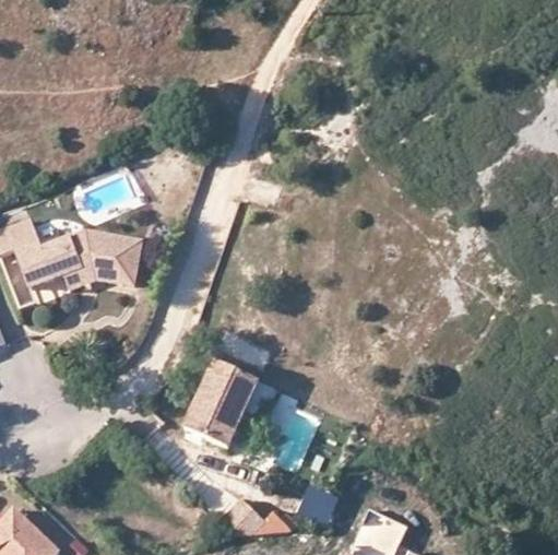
[(86,229),(40,247),(33,225),(30,219),(0,229),(0,257),(13,251),(28,288),(62,274),(90,263),(95,278),(133,286),(143,241),(86,229)]
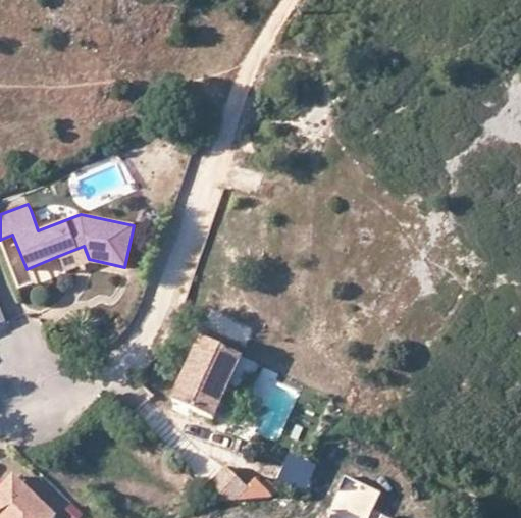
[(89,259),(84,246),(58,256),(64,270),(89,260),(89,259)]
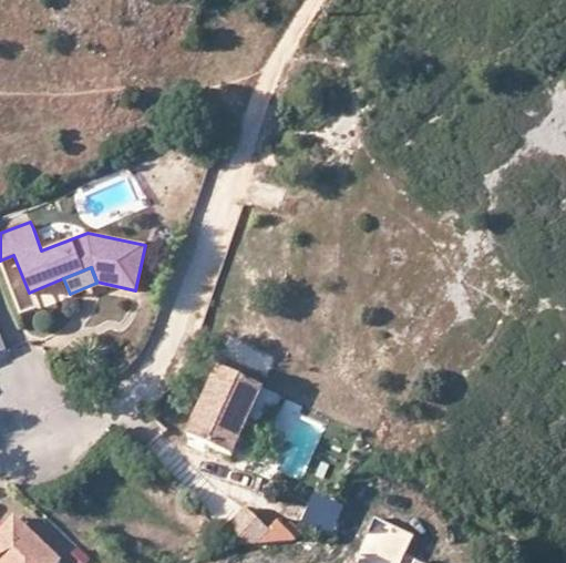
[(261,388),(218,368),(187,437),(230,457),(261,388)]
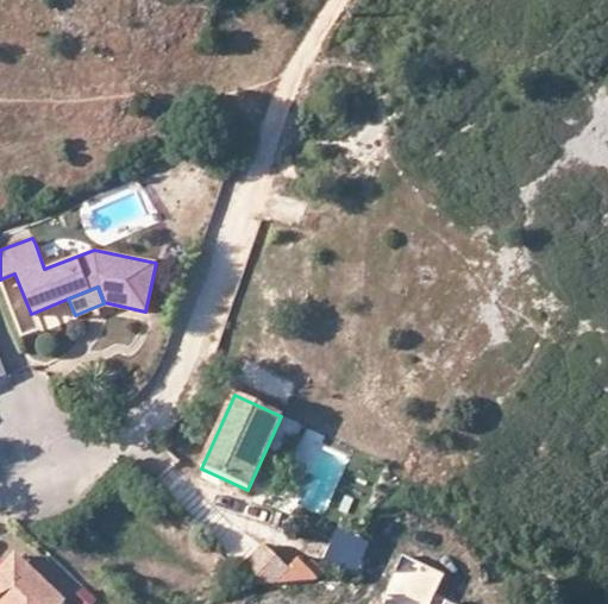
[(237,567),(252,582),(274,578),(288,565),(262,541),(237,567)]
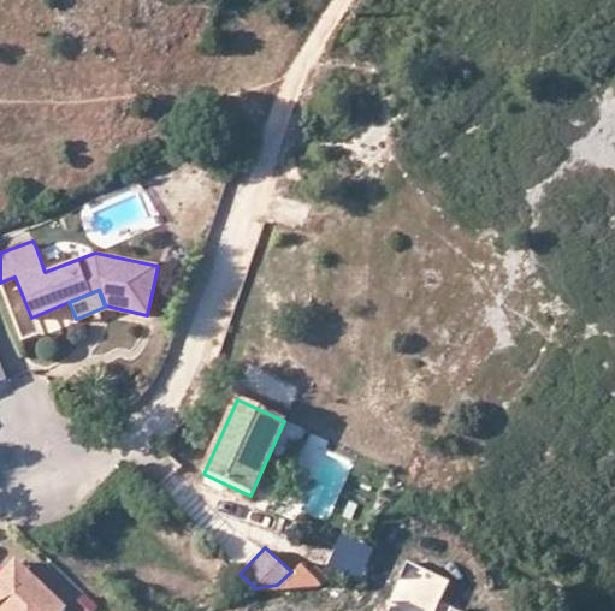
[(12,561),(0,573),(0,610),(57,610),(60,609),(12,561)]
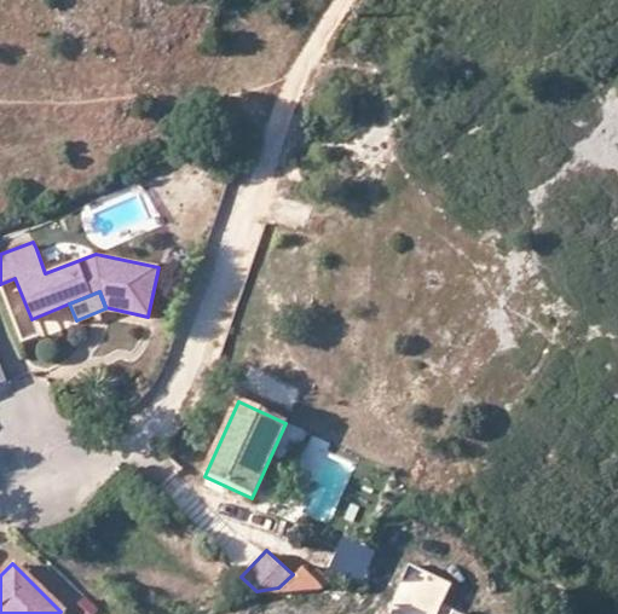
[(293,574),(278,588),(324,586),(302,563),(293,574)]
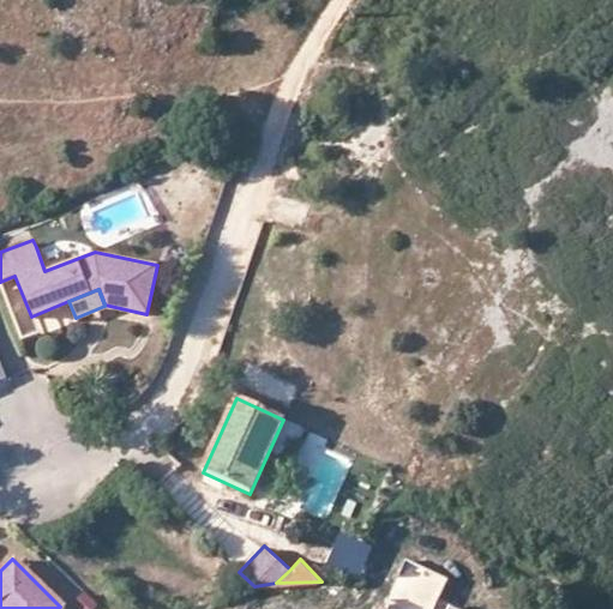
[(431,608),(446,577),(406,559),(388,597),(398,603),(395,608),(431,608)]
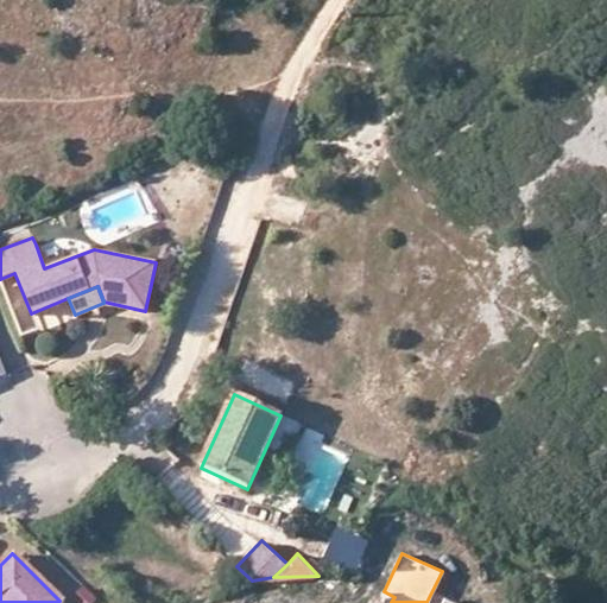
[(391,602),(394,597),(384,591),(378,602),(391,602)]
